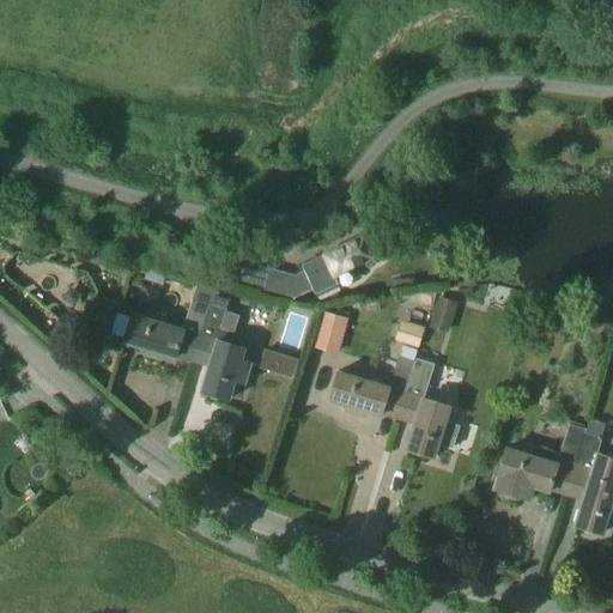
[(365,236),(325,255),(325,254),(302,265),(304,269),(296,274),(271,268),(265,289),(296,297),(314,289),(316,293),(338,283),(334,274),(375,256),(365,236)]
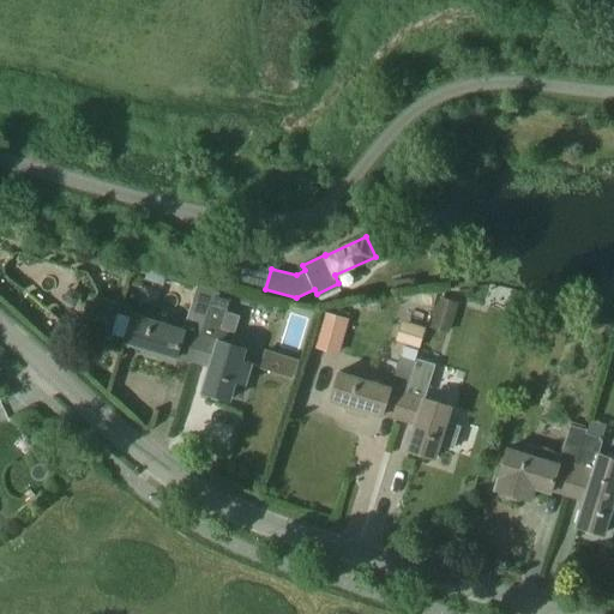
[(126,342),(175,356),(178,350),(194,356),(210,307),(209,307),(214,293),(197,288),(193,302),(192,302),(184,330),(133,315),(126,342)]
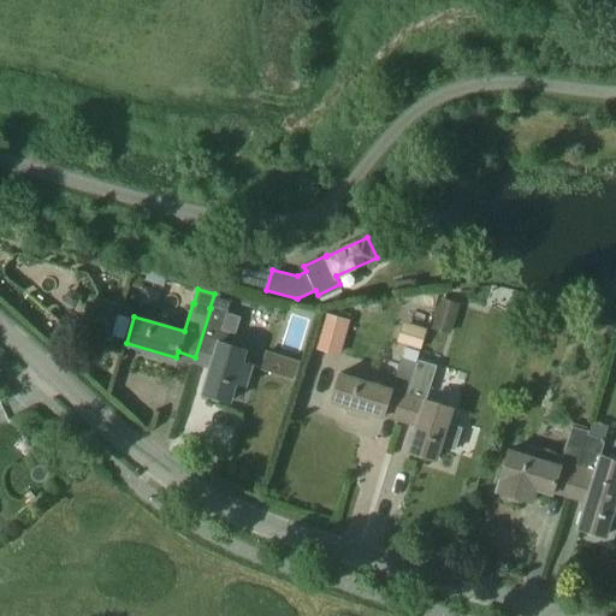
[(247,386),(254,362),(243,360),(246,350),(242,349),(243,345),(232,342),(229,333),(220,331),(231,298),(214,294),(209,308),(211,308),(195,357),(212,362),(203,391),(231,400),(236,383),(247,386)]
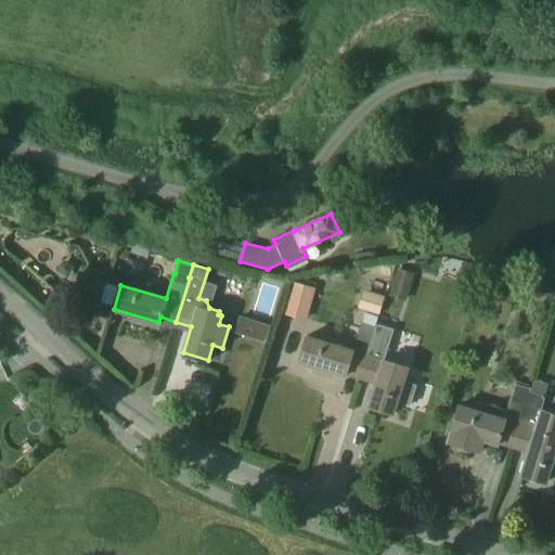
[(404,300),(413,275),(398,271),(390,295),(404,300)]
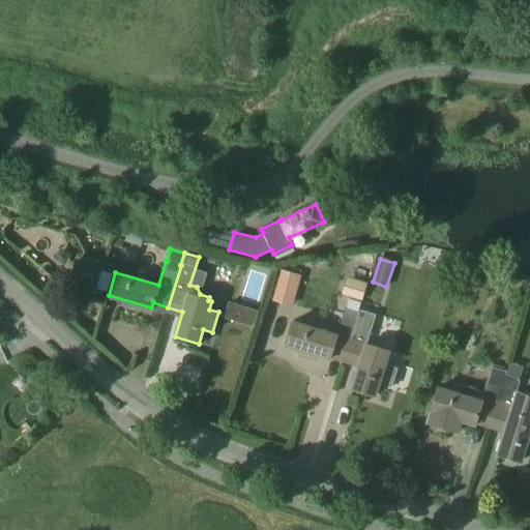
[(301,274),(280,269),(271,300),(293,306),(301,274)]
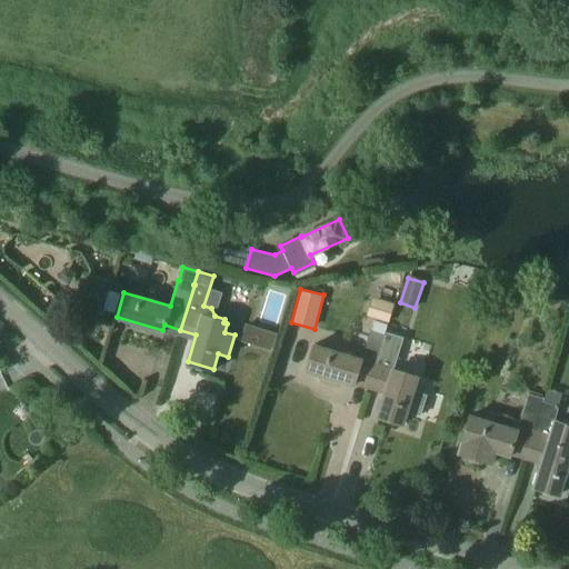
[(370,295),(365,313),(388,320),(393,301),(370,295)]
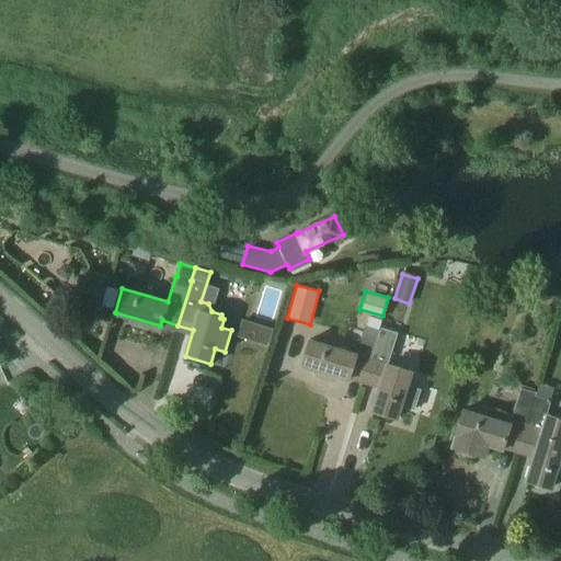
[(267,344),(272,330),(243,320),(238,335),(267,344)]
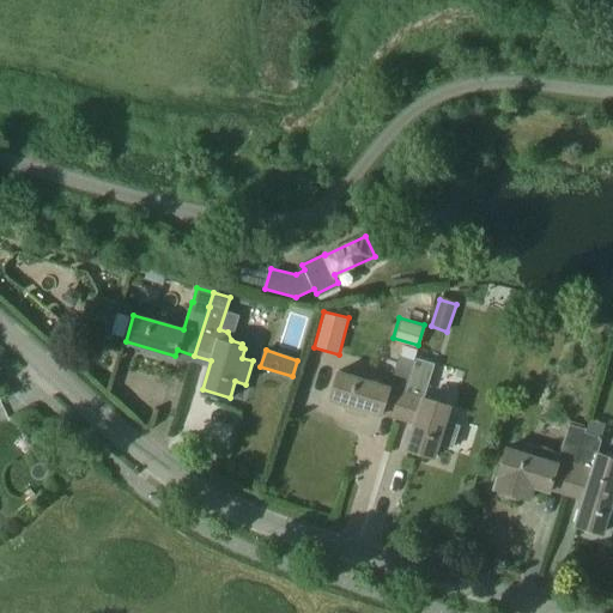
[(414,362),(398,356),(388,388),(339,372),(331,399),(381,413),(382,407),(399,412),(414,362)]
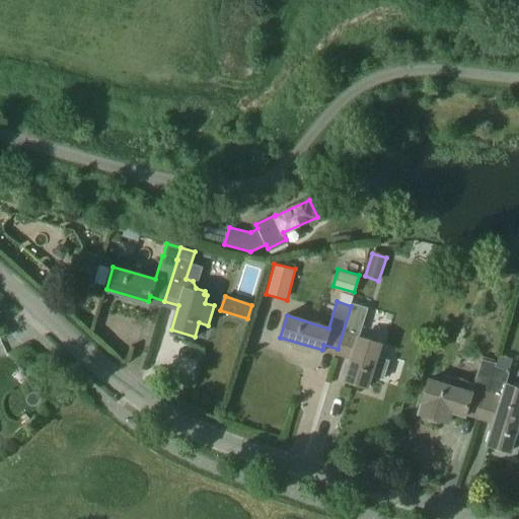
[(368,308),(352,303),(351,306),(338,349),(353,354),(345,379),(367,386),(371,374),(383,378),(389,360),(377,356),(380,344),(359,338),(368,308)]
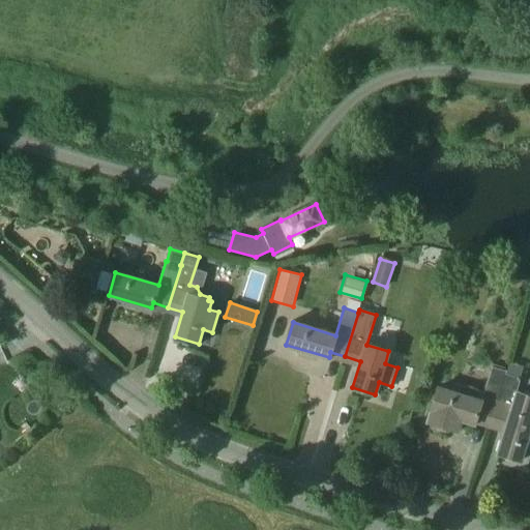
[(454,392),(438,387),(428,421),(458,431),(462,419),(475,424),(476,418),(491,422),(506,375),(506,372),(492,367),(481,401),(469,396),(471,389),(457,384),(454,392)]
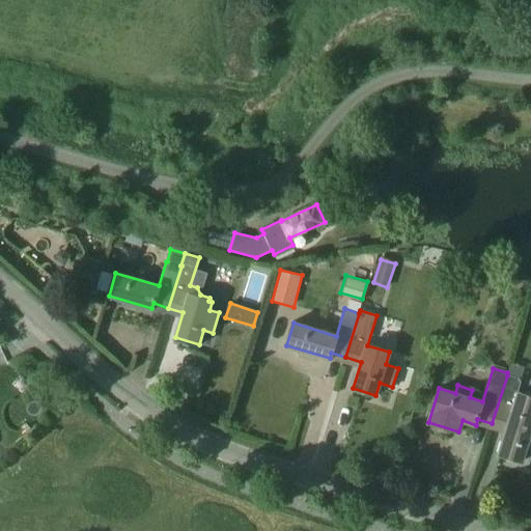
[(492,423),(506,427),(498,453),(523,460),(530,432),(530,416),(512,411),(522,380),(507,375),(492,423)]
